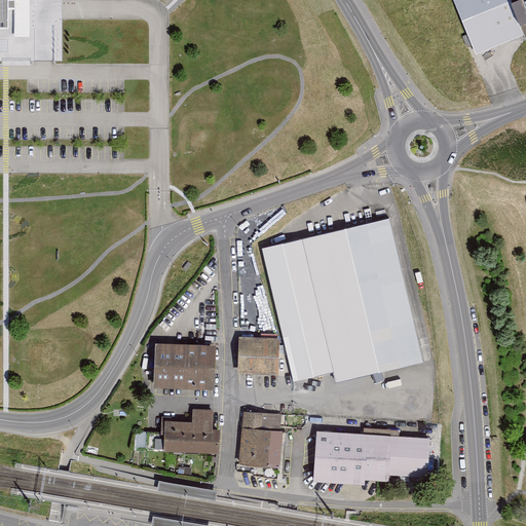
[(0,0),(0,27),(8,28),(8,0),(0,0)]
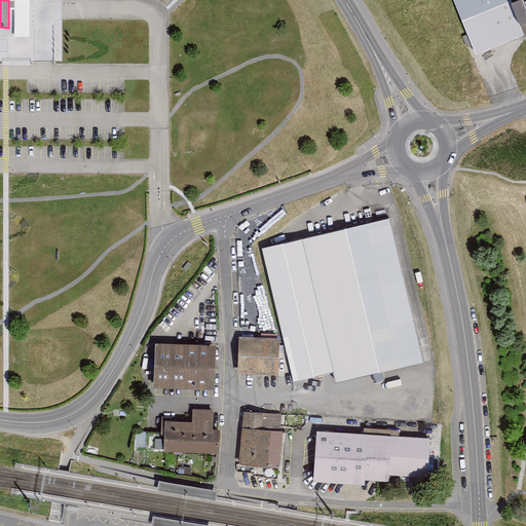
[(452,0),(475,53),(522,34),(525,41),(525,40),(525,0),(517,0),(514,1),(513,0),(452,0)]
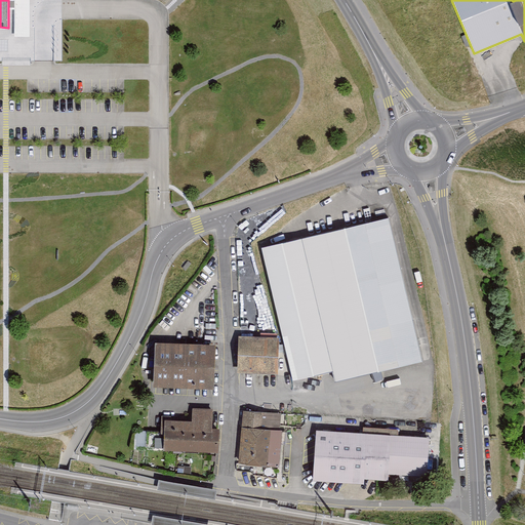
[(389,216),(263,245),(293,378),(332,369),(335,380),(421,360),(389,216)]
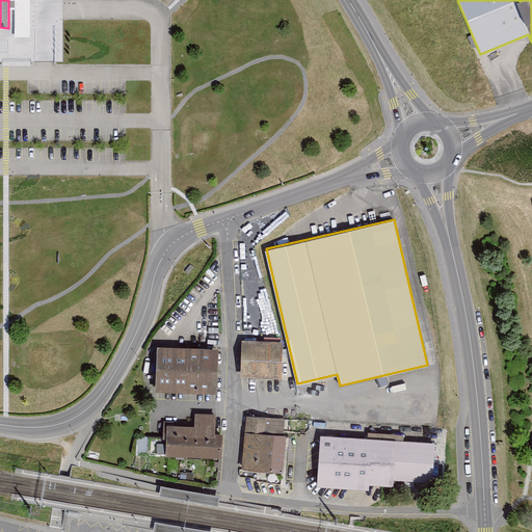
[(282,341),(242,340),(241,375),(281,376),(282,341)]
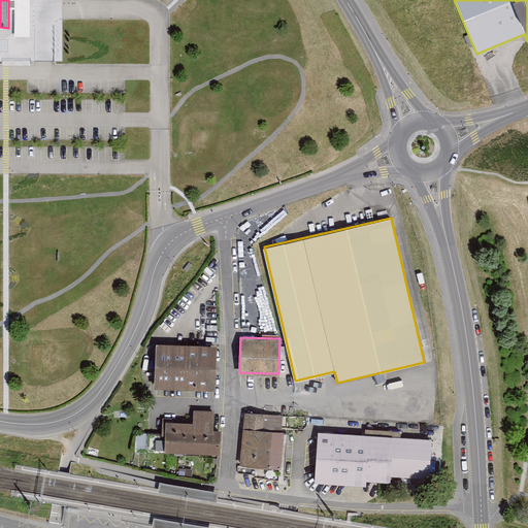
[(217,348),(156,345),(155,390),(216,392),(217,348)]
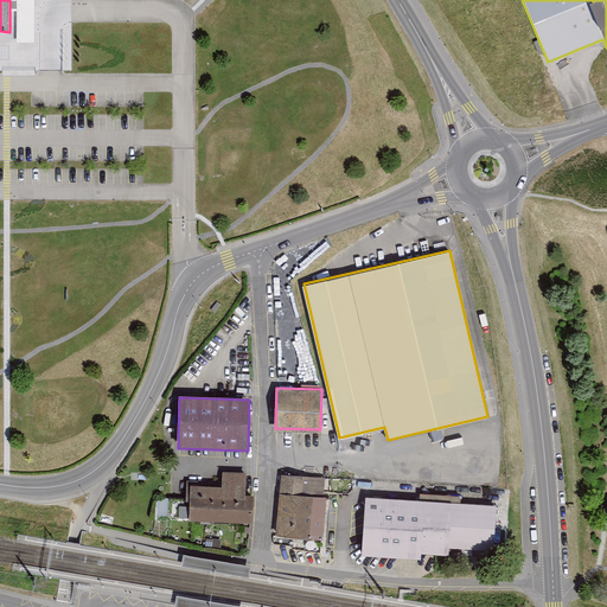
[(189,485),(187,521),(253,523),(254,494),(244,494),(246,472),(224,471),(223,486),(189,485)]
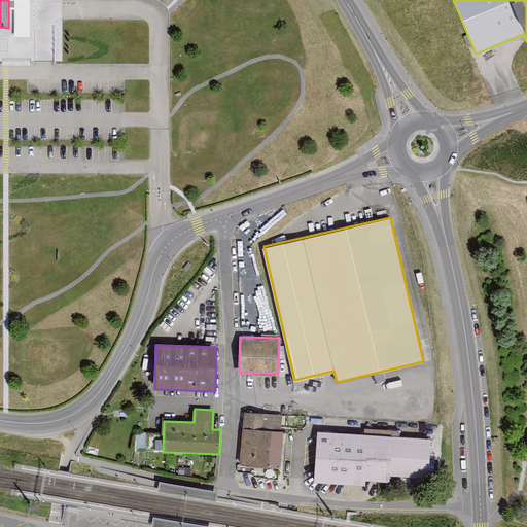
[(286,414),(244,412),(241,463),(283,466),(286,414)]
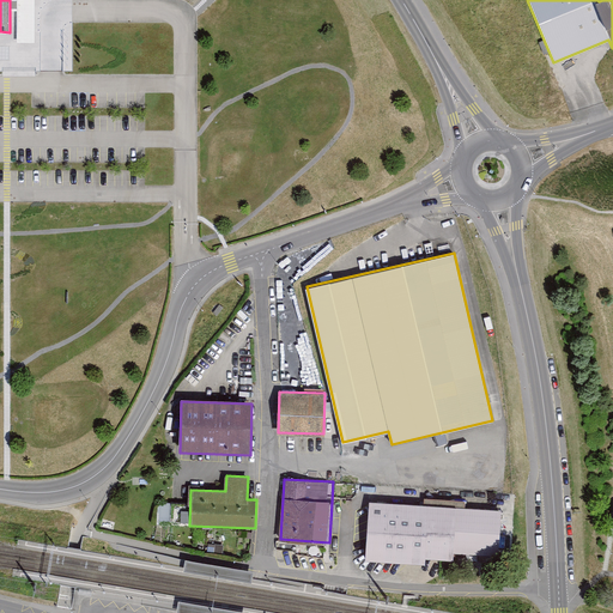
[(371,501),(366,559),(422,564),(423,557),(449,559),(450,547),(496,551),(498,510),(371,501)]
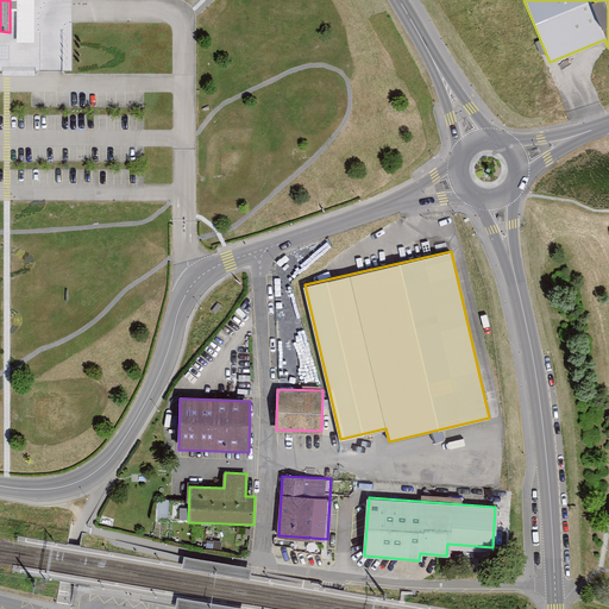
[(173,500),(159,500),(158,516),(170,518),(173,500)]
